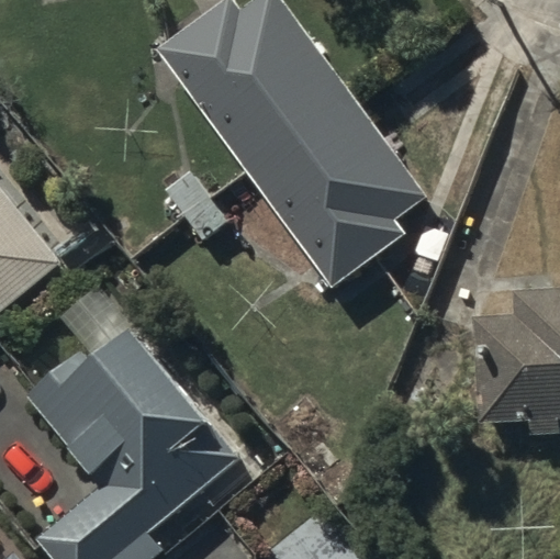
[(227,0),(221,0),(155,48),(329,288),(403,235),(391,219),(424,194),(281,0),(250,0),(236,11),(227,0)]
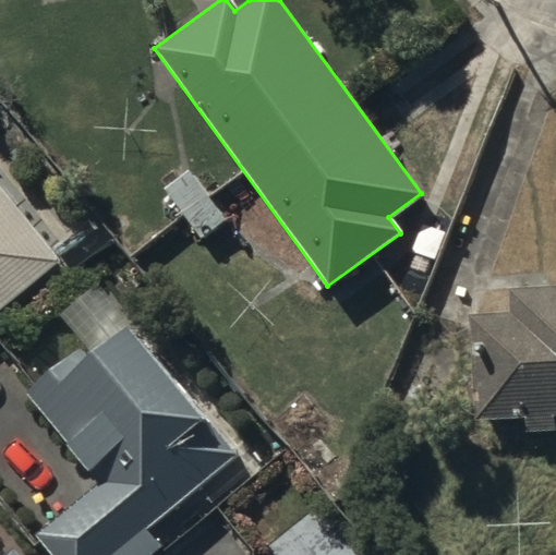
[(0,312),(62,260),(0,185),(0,312)]
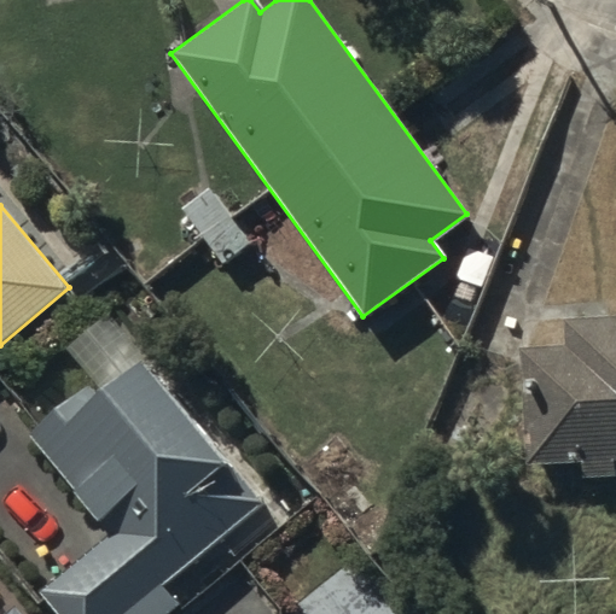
[(615,319),(567,320),(567,352),(526,354),(527,463),(577,462),(577,475),(615,474),(615,319)]
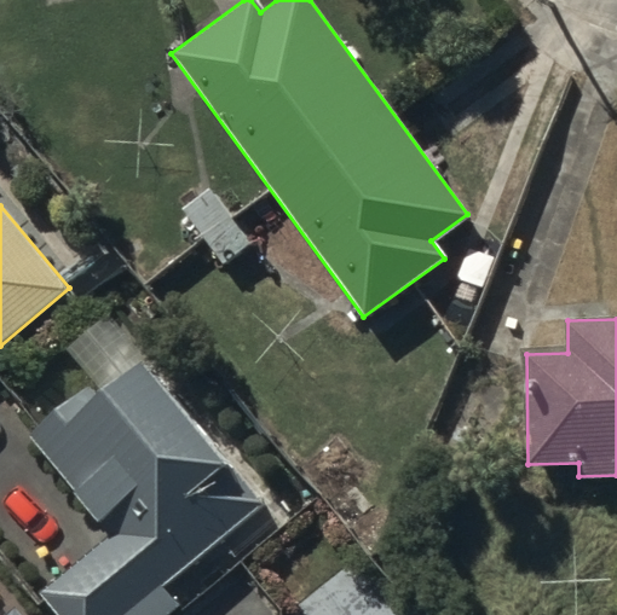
[(162,586),(265,504),(151,360),(101,400),(92,389),(33,436),(114,537),(42,592),(61,614),(172,614),(180,608),(162,586)]
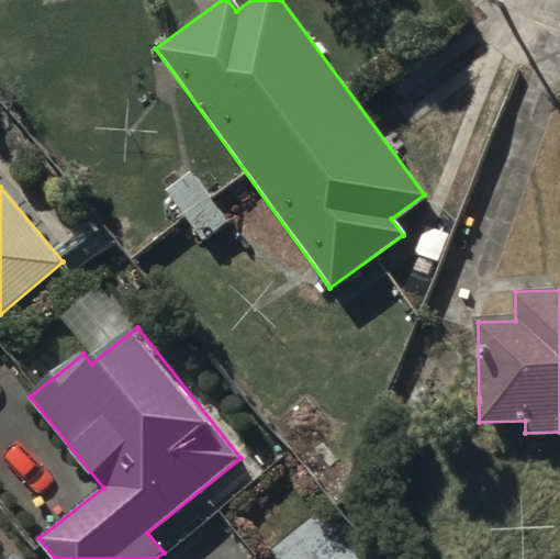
All buildings are outlined.
